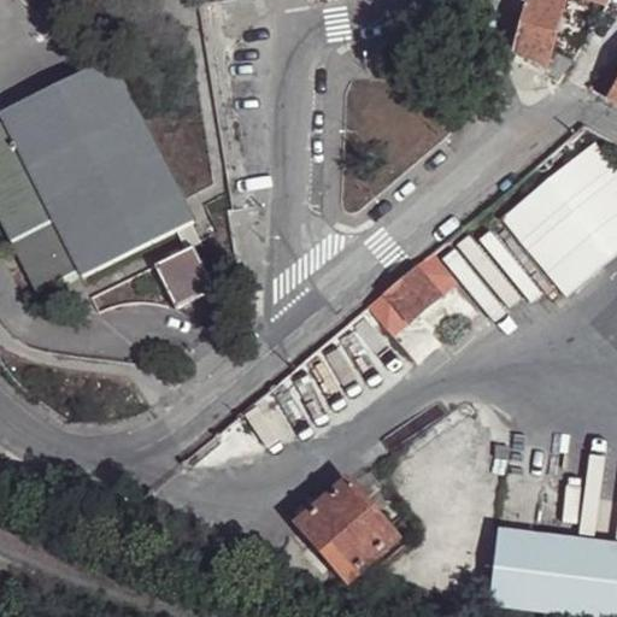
[(544,75),(551,47),(563,1),(563,0),(526,0),(512,57),(544,75)]
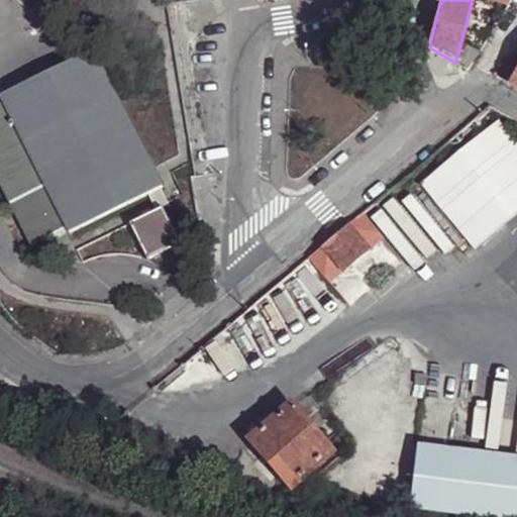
[(455,63),(468,69),(478,53),(461,39),(455,63)]
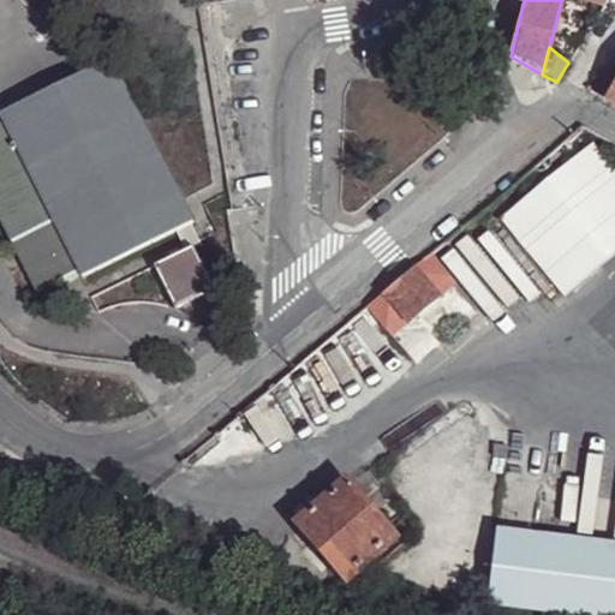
[(96,69),(109,61),(103,49),(90,57),(96,69)]
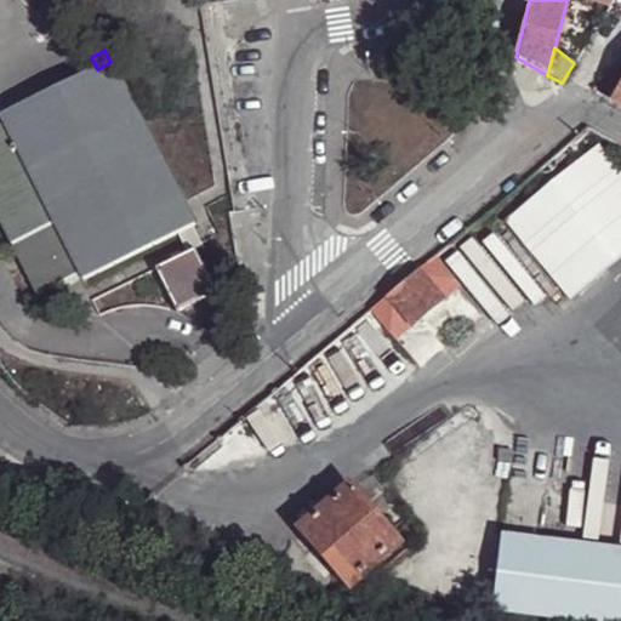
[(181,232),(194,224),(197,223),(183,199),(114,61),(110,62),(97,69),(3,115),(6,123),(83,273),(85,280),(181,232)]
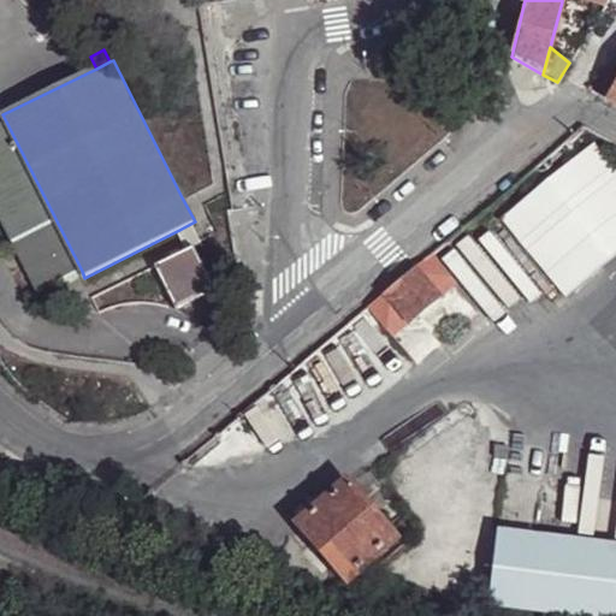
[(0,213),(40,292),(82,271),(6,122),(0,124),(0,213)]
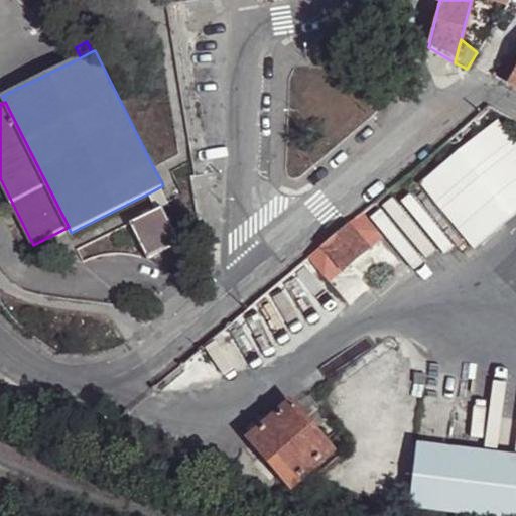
[(417,181),(471,250),(515,214),(515,140),(499,119),(417,181)]
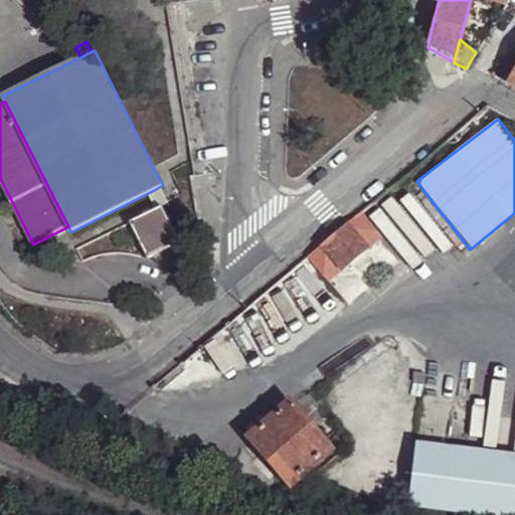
[(165,195),(161,186),(150,192),(154,201),(156,206),(168,201),(165,195)]
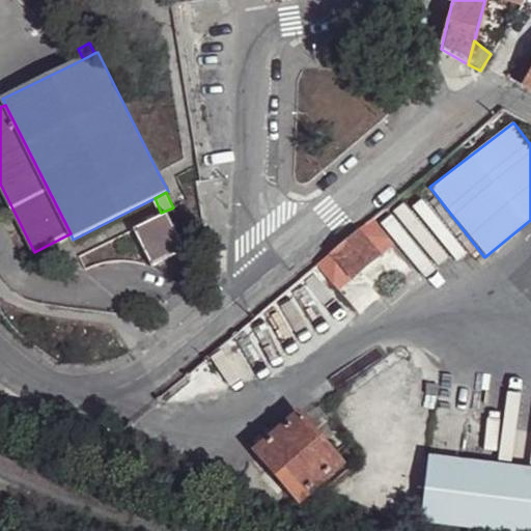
[(189,247),(169,210),(137,228),(156,263),(189,247)]
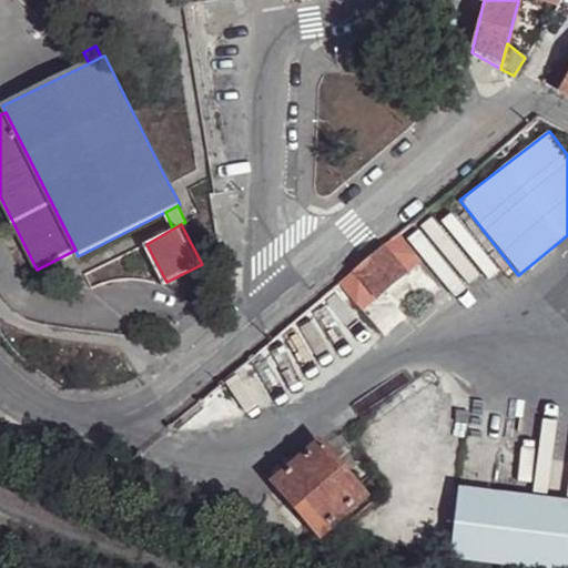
[(398,233),(341,282),(356,302),(372,291),(377,297),(406,273),(399,266),(415,254),(398,233)]
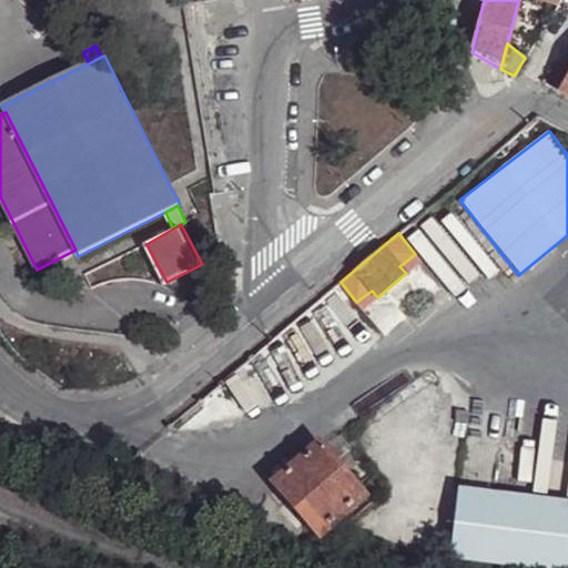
[(265,354),(296,389),(358,335),(328,301),(265,354)]
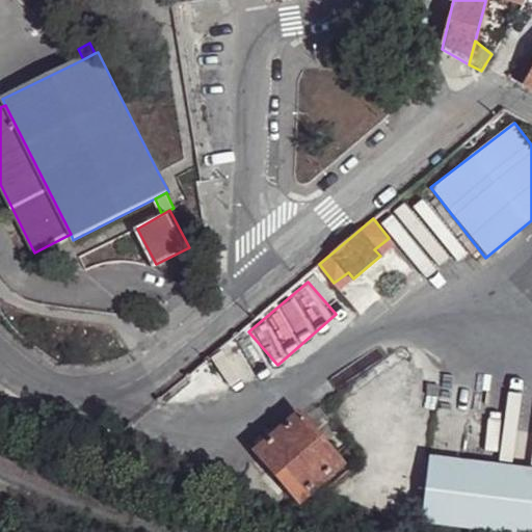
[(263,377),(277,365),(248,331),(234,344),(263,377)]
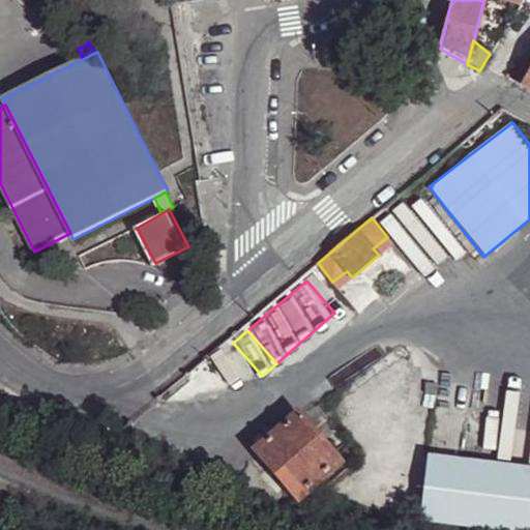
[(341,463),(300,415),(261,448),(301,496),(341,463)]
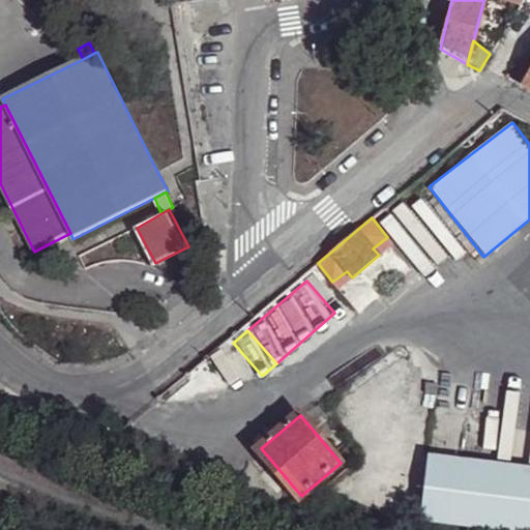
[(529,529),(529,459),(436,445),(424,514),(529,529)]
